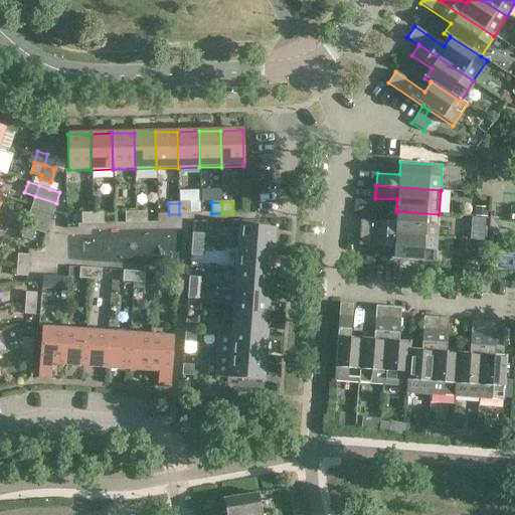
[(190,203),(179,203),(179,214),(190,214),(190,203)]
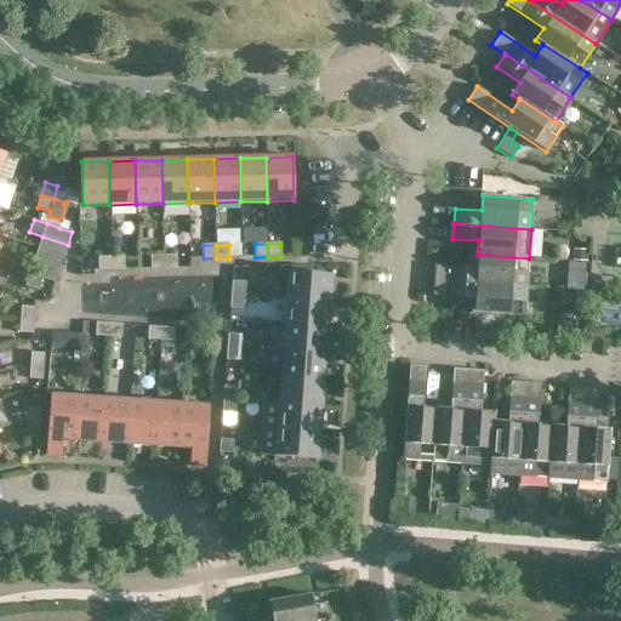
[(575,250),(574,261),(588,261),(588,250),(575,250)]
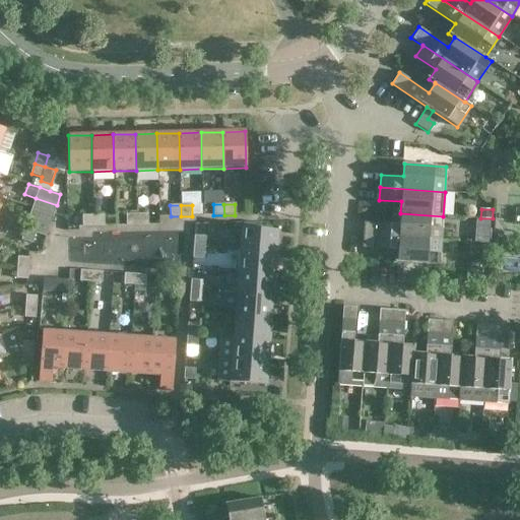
[(400,224),(364,222),(364,235),(441,241),(443,216),(400,213),(400,224)]
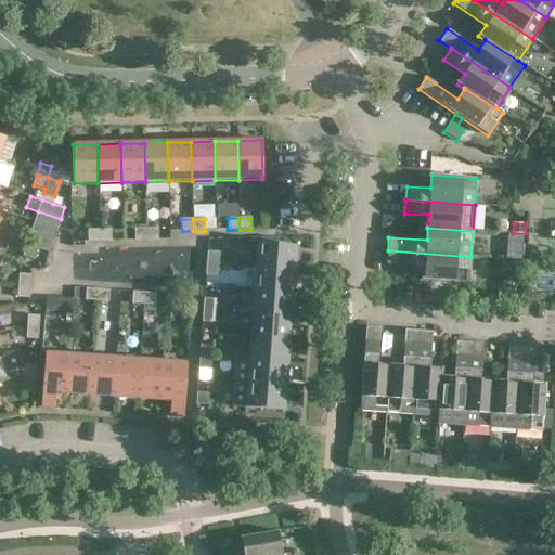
[(146,229),(134,229),(136,241),(146,241),(146,229)]
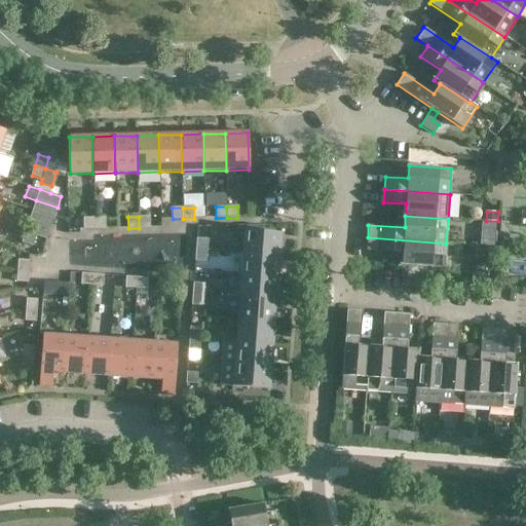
[(150,217),(139,217),(139,228),(150,228),(150,217)]
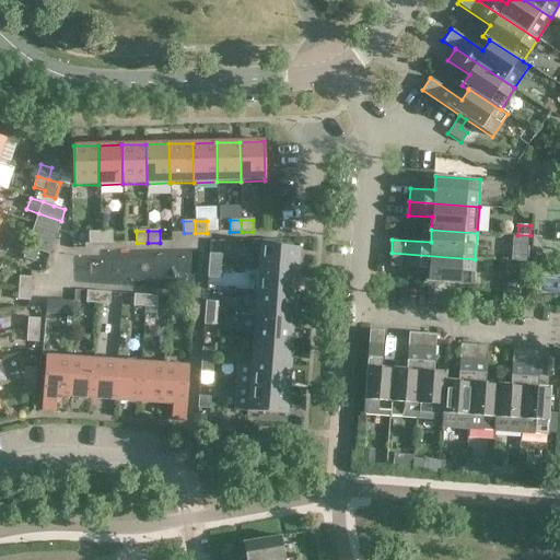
[(101,244),(101,232),(89,232),(89,244),(101,244)]
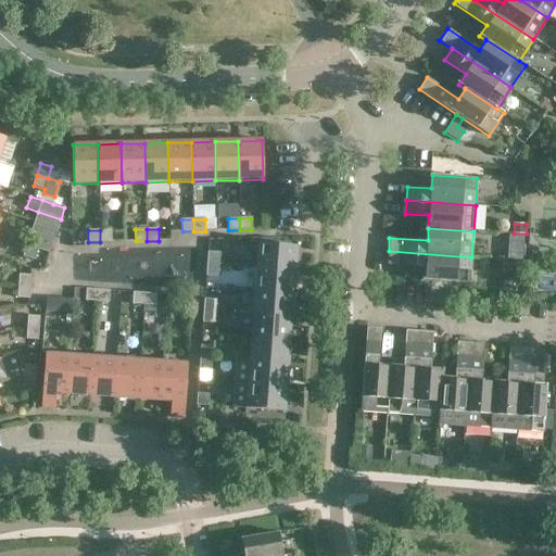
[(112,230),(100,230),(100,242),(112,241),(112,230)]
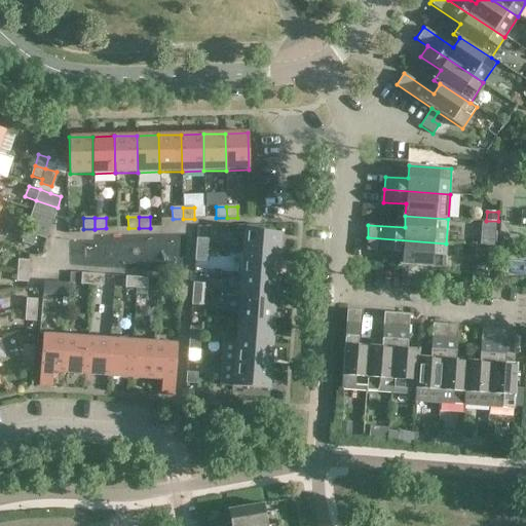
[(45,238),(47,232),(48,233),(50,228),(29,222),(26,232),(45,238)]
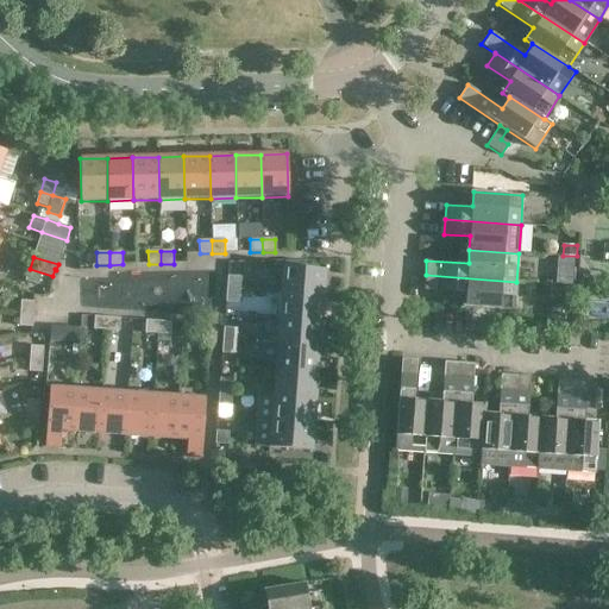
[(324,296),(326,270),(283,267),(281,293),(324,296)]
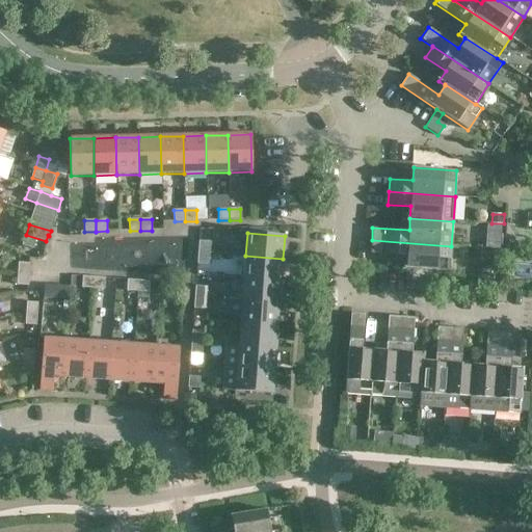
[(26,235),(22,245),(33,249),(36,238),(26,235)]
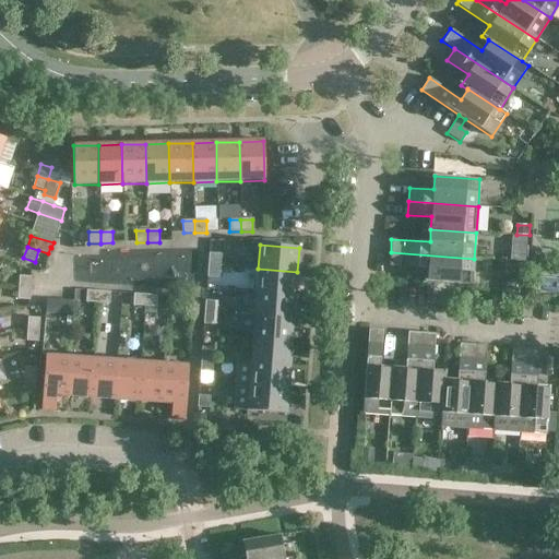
[(427,282),(473,285),(474,259),(391,252),(390,266),(428,269),(427,282)]
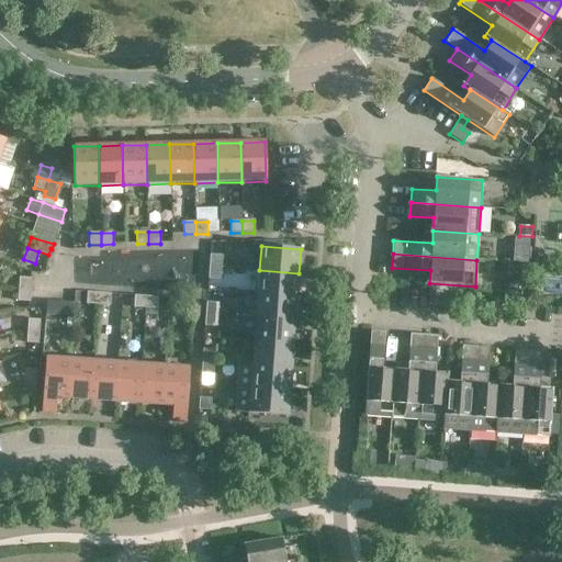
[(210,255),(209,267),(221,268),(222,256),(210,255)]
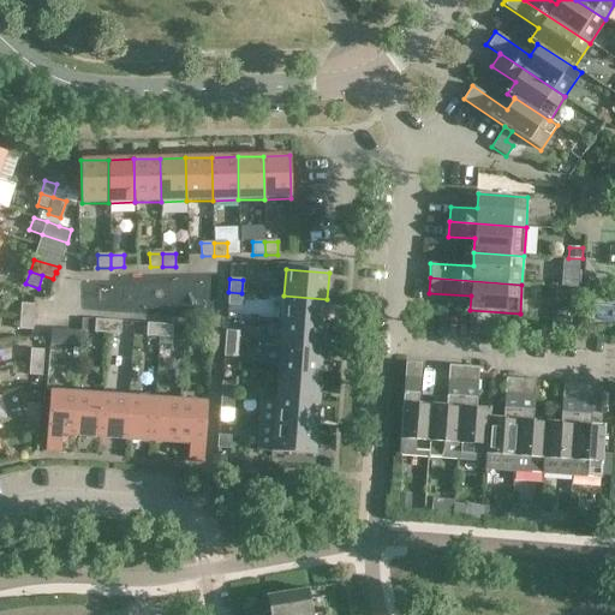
[(240,306),(242,293),(228,292),(228,305),(240,306)]
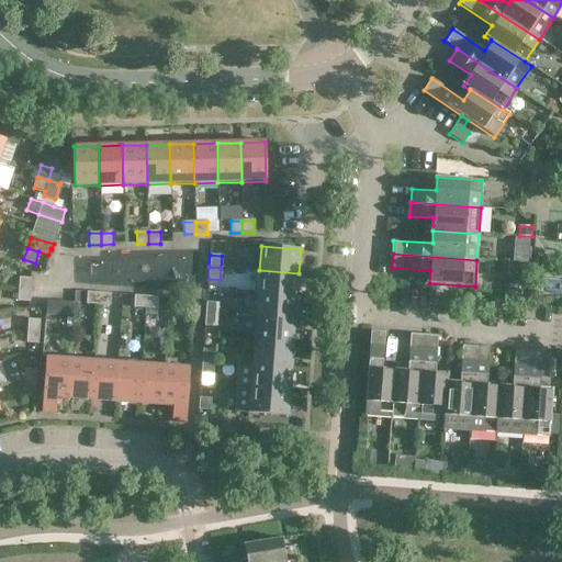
[(296,296),(299,273),(259,270),(258,294),(296,296)]
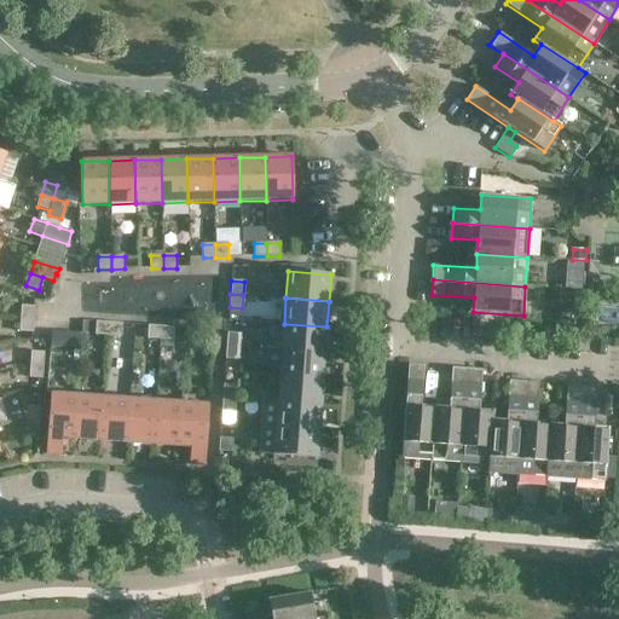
[(21,318),(34,319),(34,306),(22,306),(21,318)]
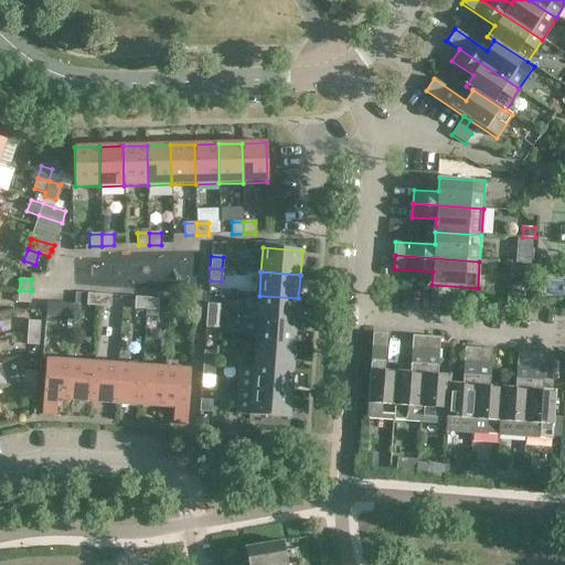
[(31,291),(19,290),(18,302),(30,304),(31,291)]
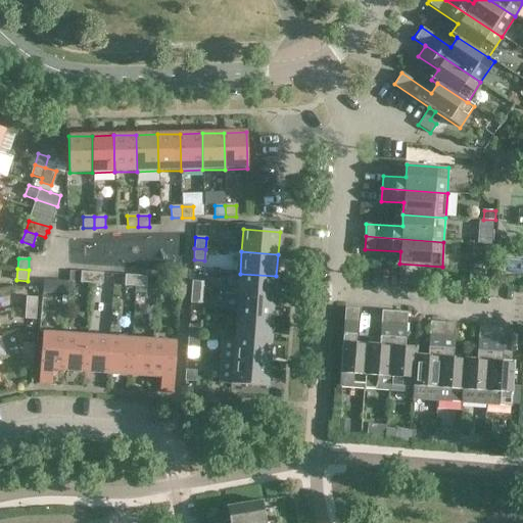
[(81,283),(91,284),(92,273),(81,272),(81,283)]
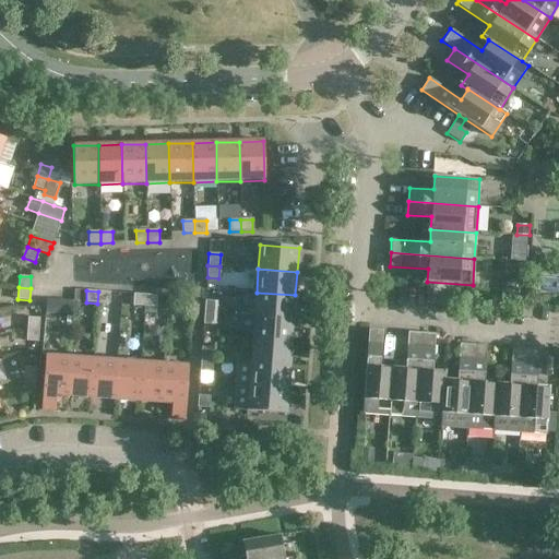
[(110,293),(98,292),(97,304),(109,305),(110,293)]
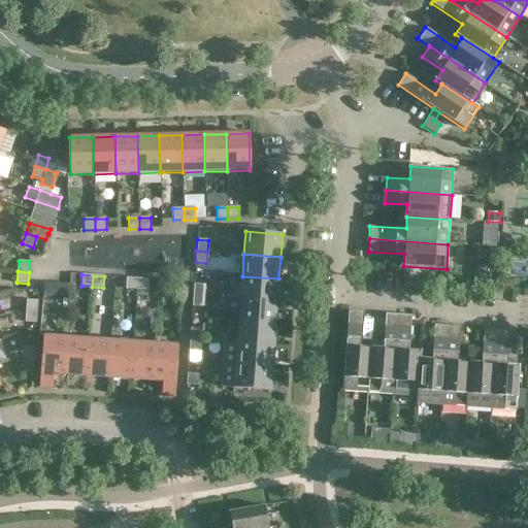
[(278,278),(242,276),(240,298),(277,301),(278,278)]
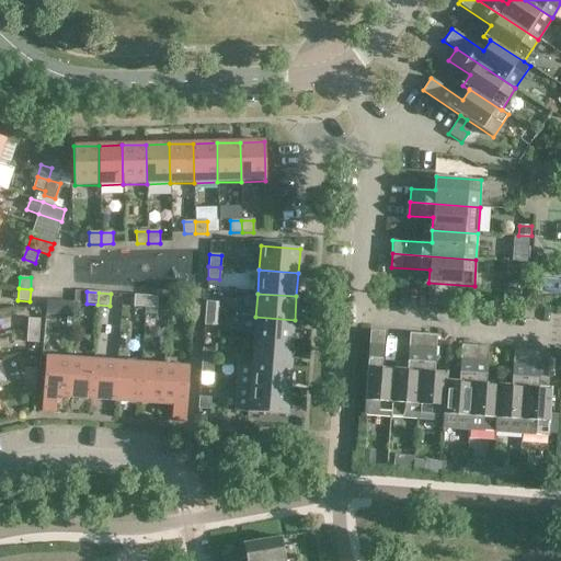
[(134,307),(145,308),(146,296),(134,295),(134,307)]
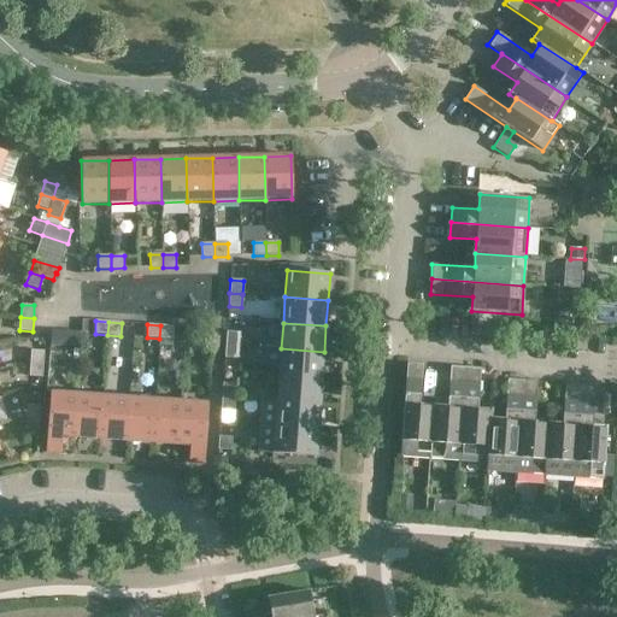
[(159,339),(159,346),(172,347),(172,340),(174,327),(160,325),(159,339)]
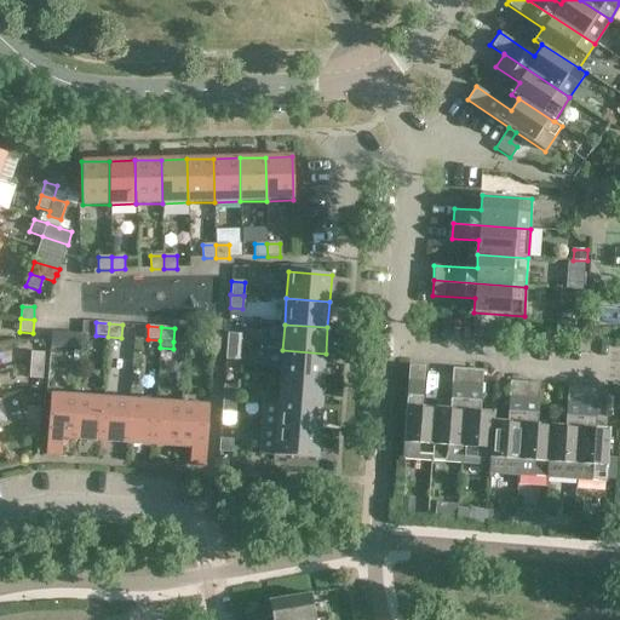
[(51,332),(50,346),(62,348),(63,333),(51,332)]
